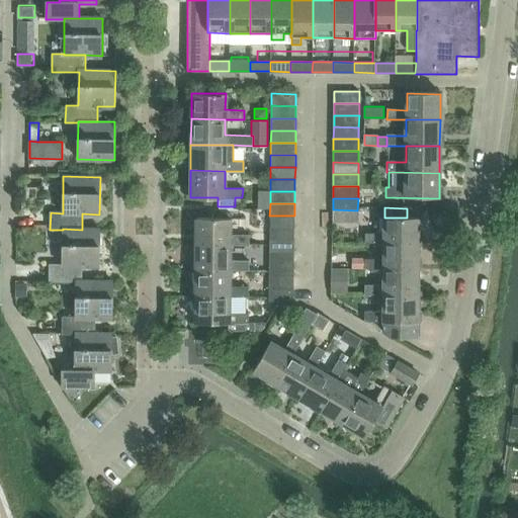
[(269,216),(269,228),(294,228),(294,216),(269,216)]
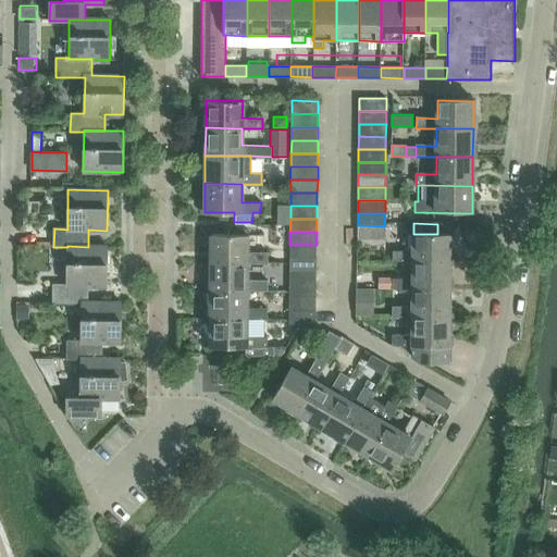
[(211,233),(210,261),(247,262),(268,262),(268,251),(247,251),(248,233),(211,233)]
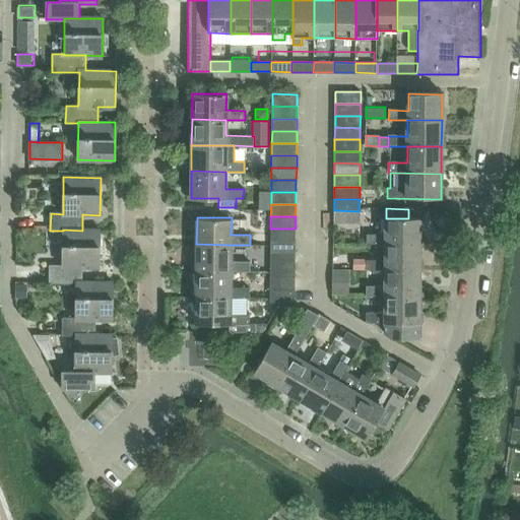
[(367,245),(386,246),(420,246),(420,219),(408,218),(386,218),(386,236),(367,235),(367,245)]
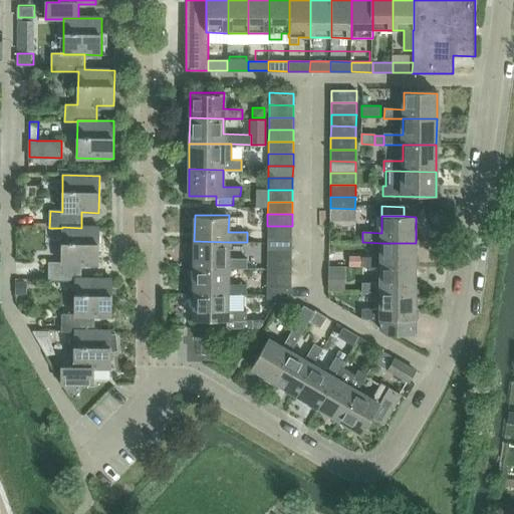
[(267,226),(267,238),(292,238),(292,226),(267,226)]
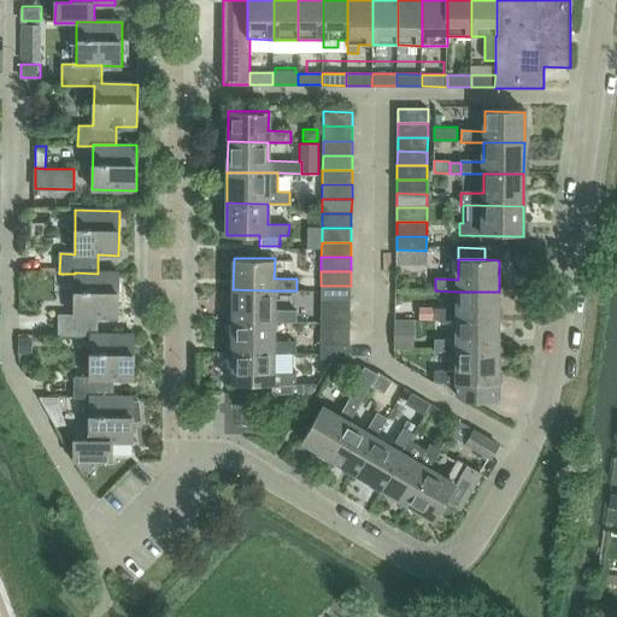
[(75,272),(75,274),(74,316),(59,316),(58,335),(90,336),(90,335),(97,335),(97,317),(118,317),(118,274),(98,274),(75,272)]
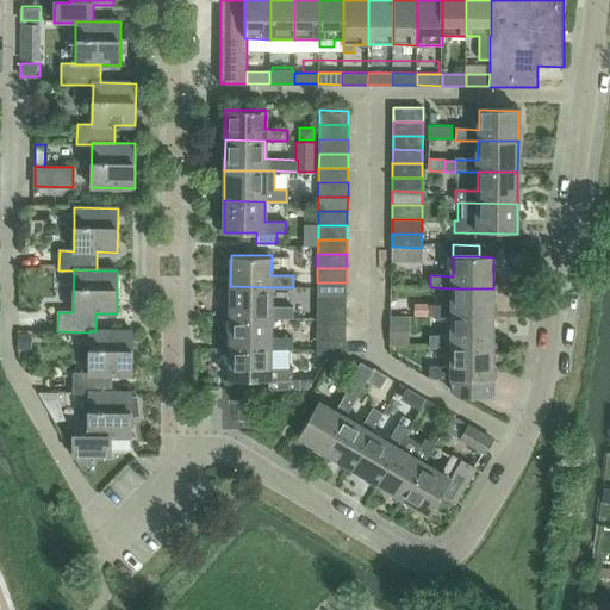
[(317,282),(317,297),(347,297),(347,282),(317,282)]
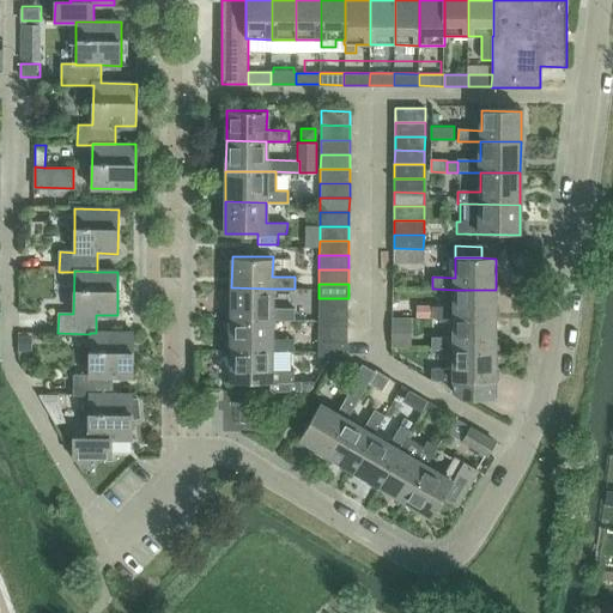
[(272,308),(272,289),(231,287),(231,319),(272,319),(293,320),(295,308),(272,308)]
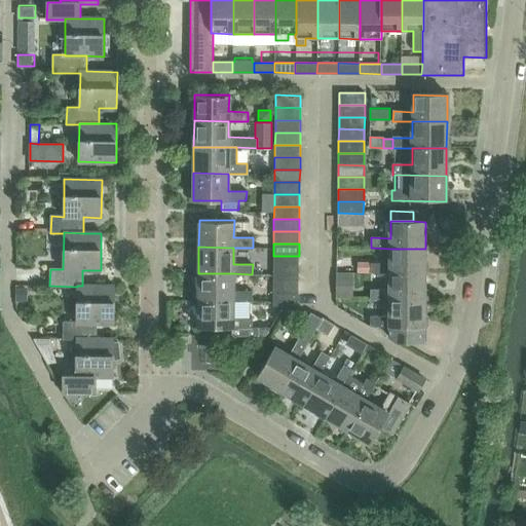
[(371,274),(389,274),(424,275),(425,249),(390,249),(390,264),(371,264),(371,273),(371,274)]
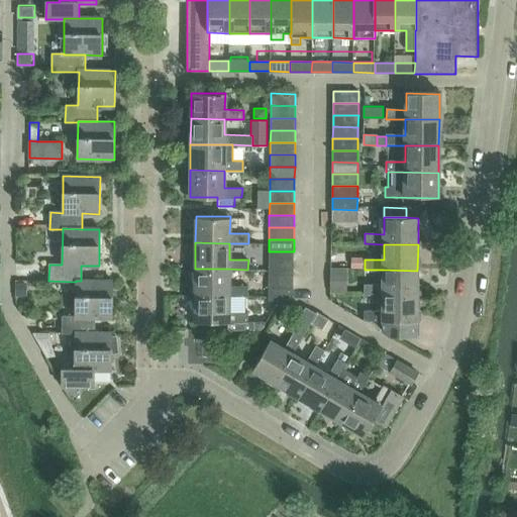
[(269,251),(269,264),(293,264),(294,251),(269,251)]
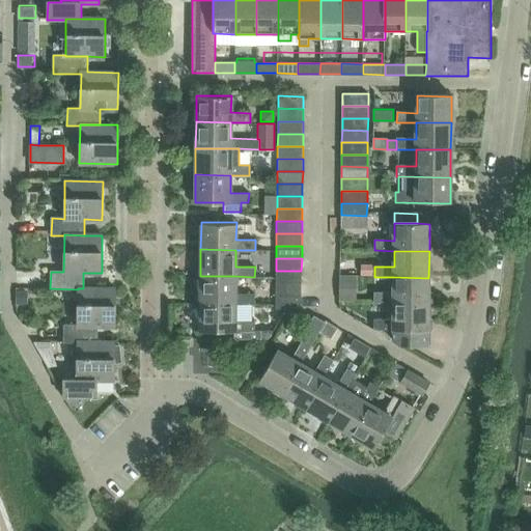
[(351,270),(351,276),(357,276),(360,276),(374,276),(374,267),(360,267),(360,270),(351,270)]
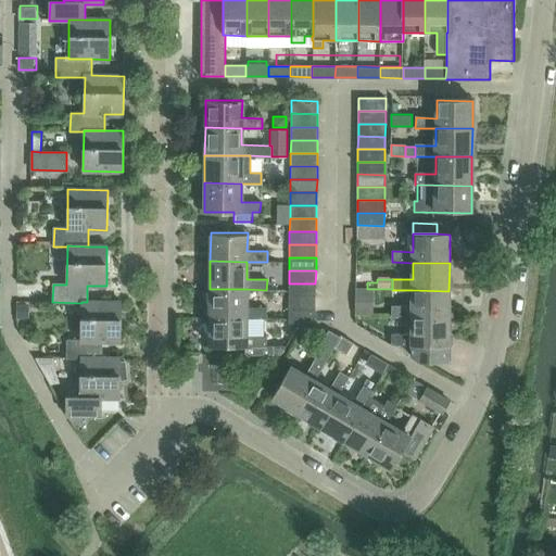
[(289,283),(289,297),(315,297),(315,283),(289,283)]
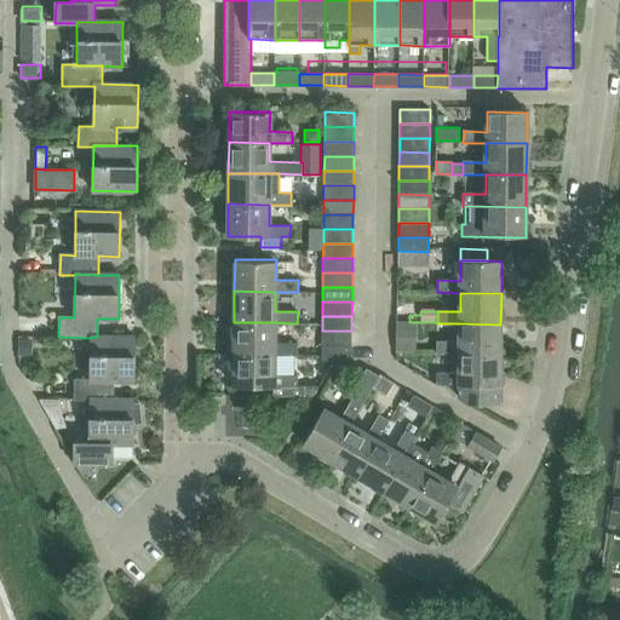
[(234,322),(234,354),(275,355),(297,355),(298,342),(275,342),(275,322),(234,322)]
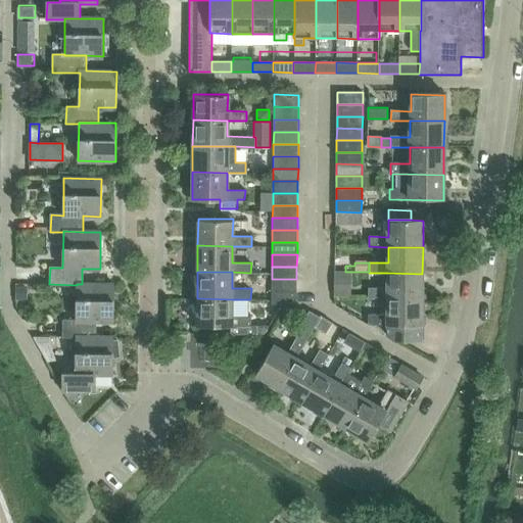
[(351,297),(351,272),(345,272),(333,272),(333,297),(351,297)]
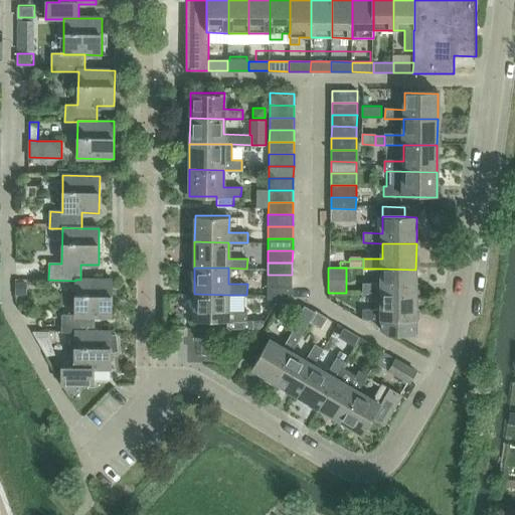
[(363,295),(381,295),(415,295),(415,270),(381,269),(381,284),(363,284),(363,295)]
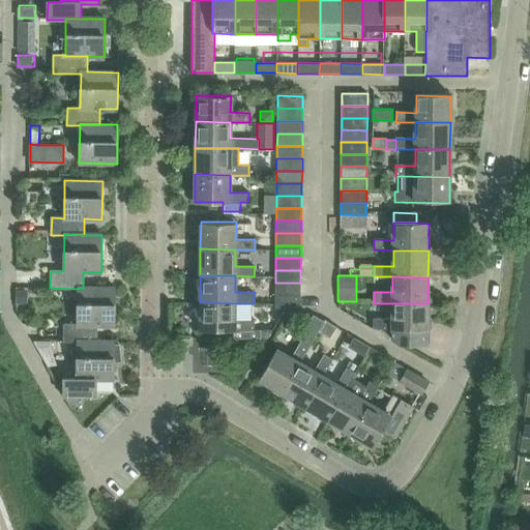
[(275,283),(275,295),(300,295),(300,283),(275,283)]
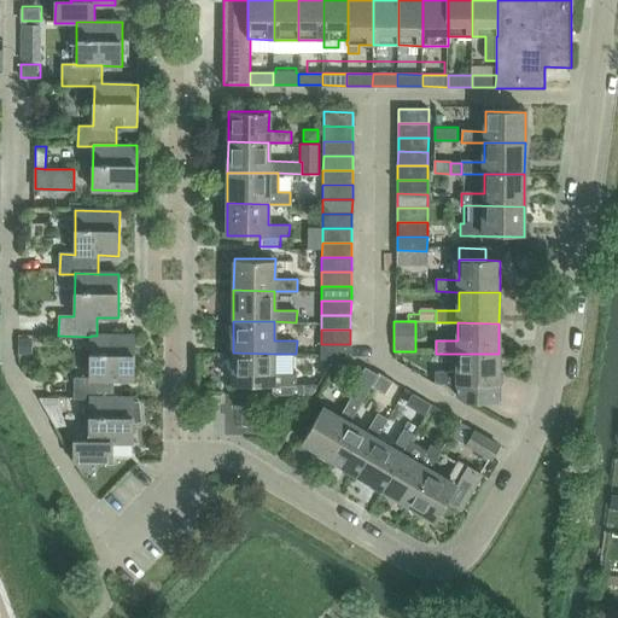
[(89,398),(89,397),(112,397),(112,380),(133,380),(134,337),(97,336),(91,336),(91,337),(91,379),(75,378),(75,397),(89,398)]
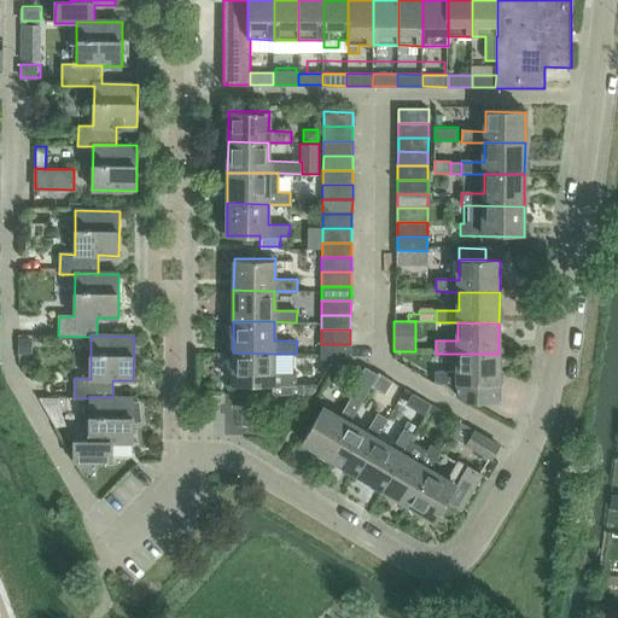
[(18,337),(18,353),(28,353),(28,337),(18,337)]
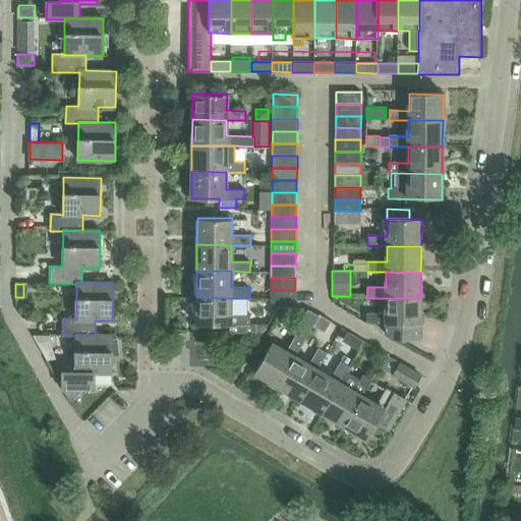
[(271,290),(270,302),(295,302),(295,290),(271,290)]
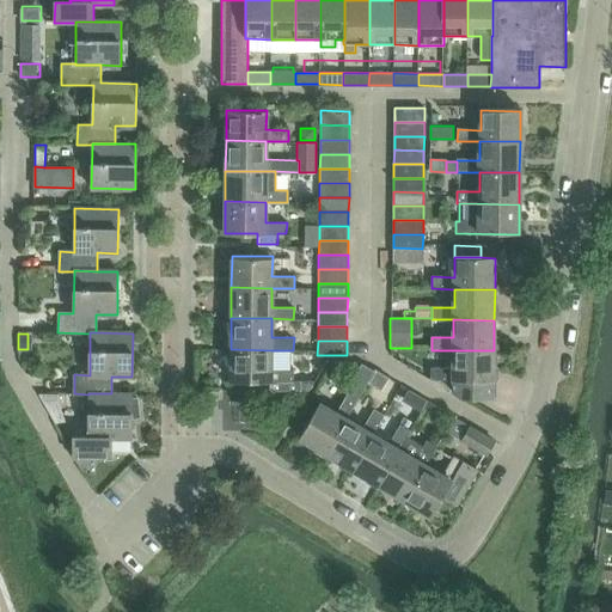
[(231,349),(230,380),(270,380),(270,389),(293,390),(299,390),(299,379),(293,379),(293,369),(271,368),(271,350),(231,349)]
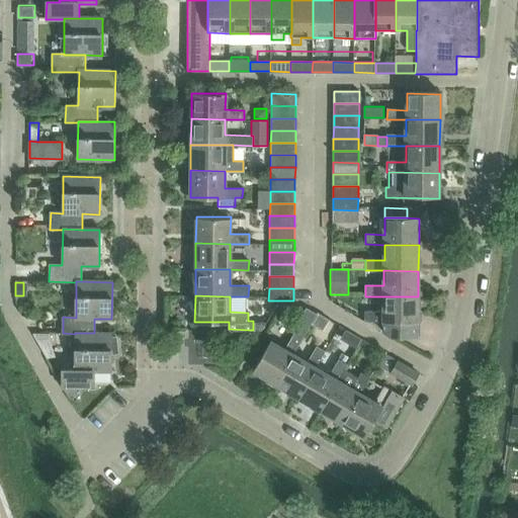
[(418,323),(418,296),(383,296),(383,312),(365,312),(365,322),(383,322),(383,333),(391,338),(416,338),(416,323),(418,323)]
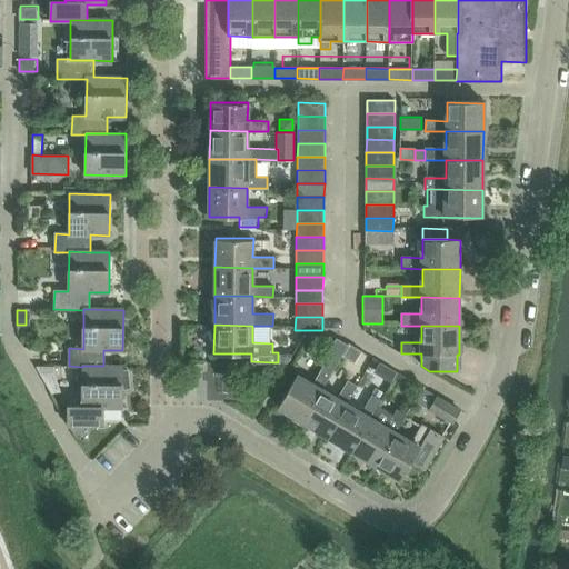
[(278,408),(302,422),(322,390),(348,346),(337,339),(320,367),(322,368),(312,385),(297,376),(278,408)]
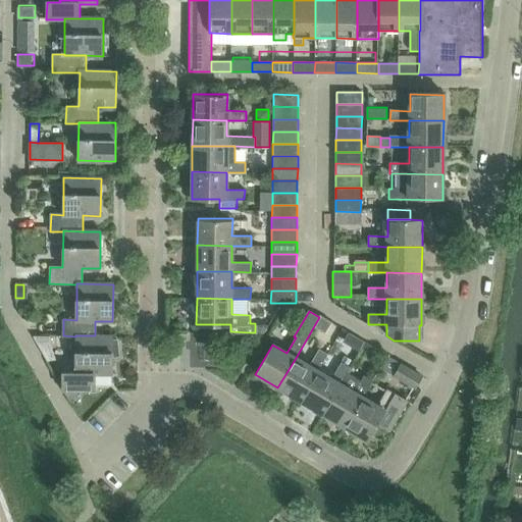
[(320,318),(315,326),(324,331),(329,323),(320,318)]
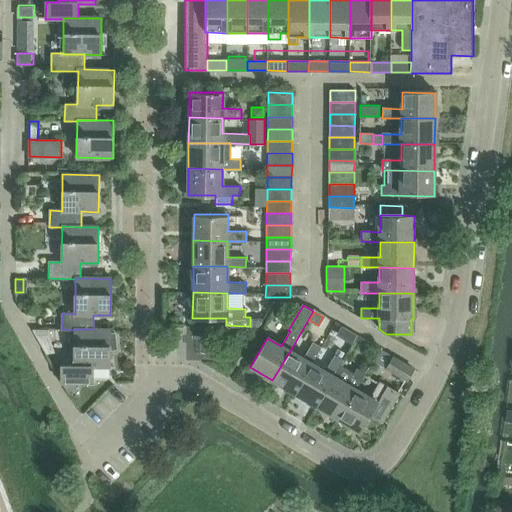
[(194,325),(192,349),(213,351),(215,327),(194,325)]
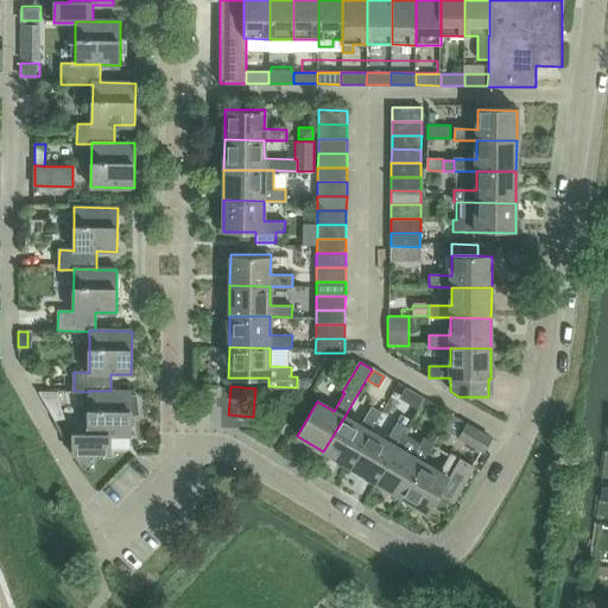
[(73,434),(73,454),(90,454),(109,454),(109,435),(130,435),(131,392),(111,391),(88,391),(88,392),(87,434),(73,434)]
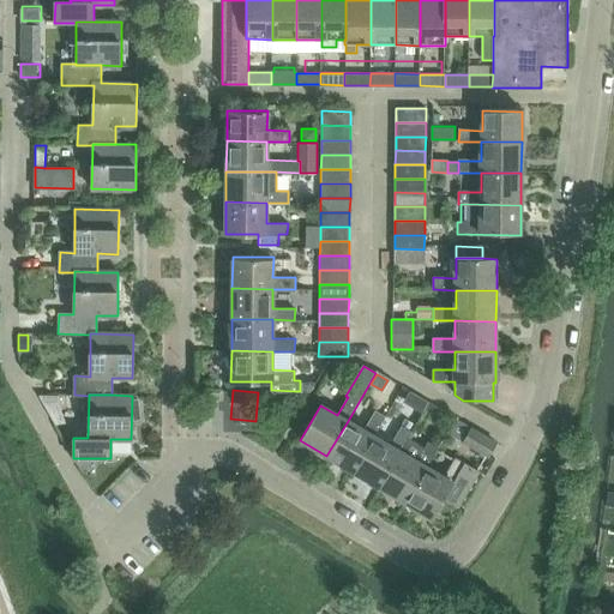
[(363,431),(348,421),(326,456),(353,471),(374,437),(385,417),(375,411),(363,431)]
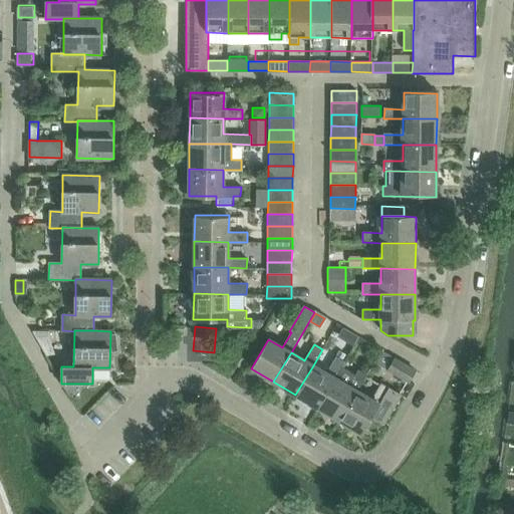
[(326,373),(313,365),(295,395),(317,408),(341,367),(345,362),(336,357),(326,373)]
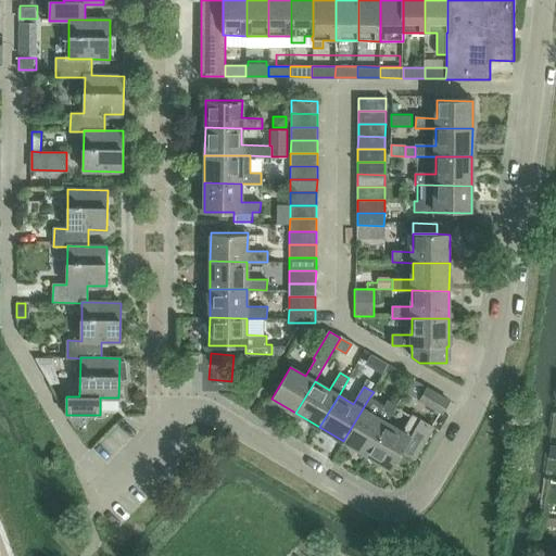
[(449,401),(428,389),(421,400),(442,413),(449,401)]
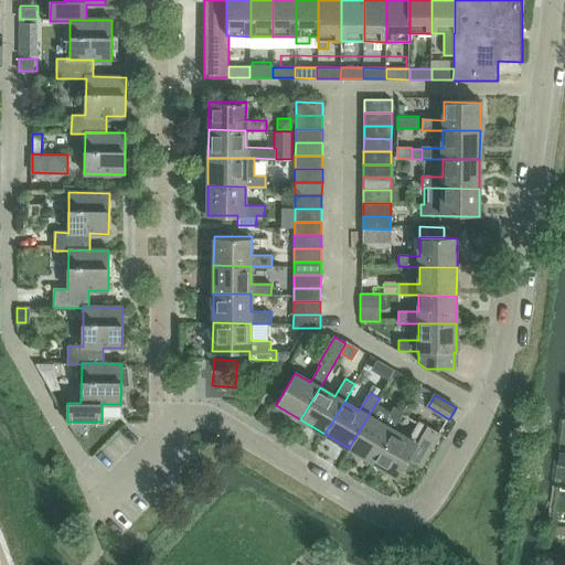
[(373,462),(393,430),(403,413),(394,407),(391,414),(375,404),(349,448),(373,462)]
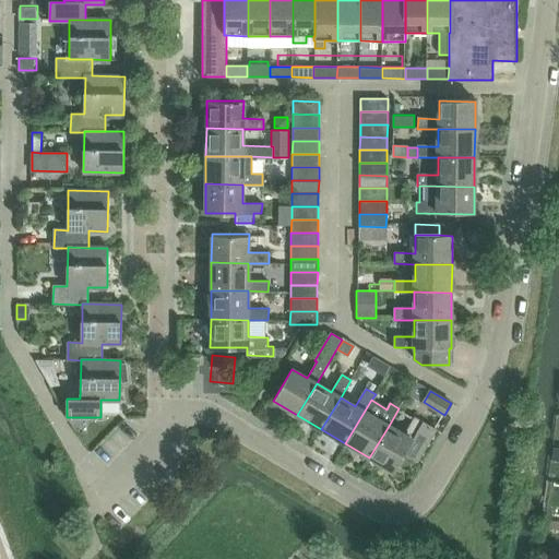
[(83,417),(67,417),(72,427),(83,427),(83,417)]
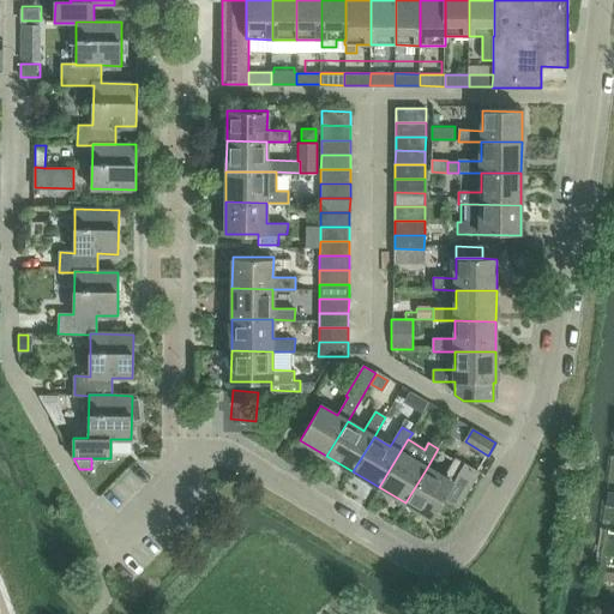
[(444,477),(427,468),(405,503),(408,504),(407,506),(408,510),(415,515),(420,513),(421,512),(433,519),(444,500),(457,509),(479,473),(455,458),(444,477)]
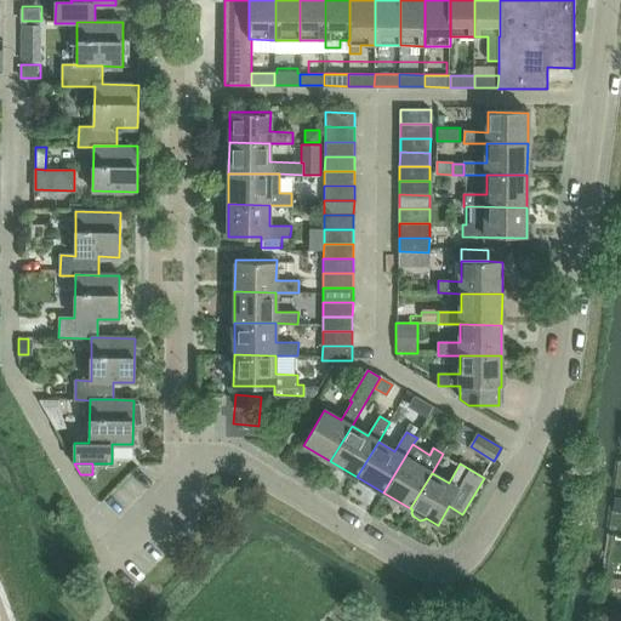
[(197,516),(210,508),(200,489),(187,495),(197,516)]
